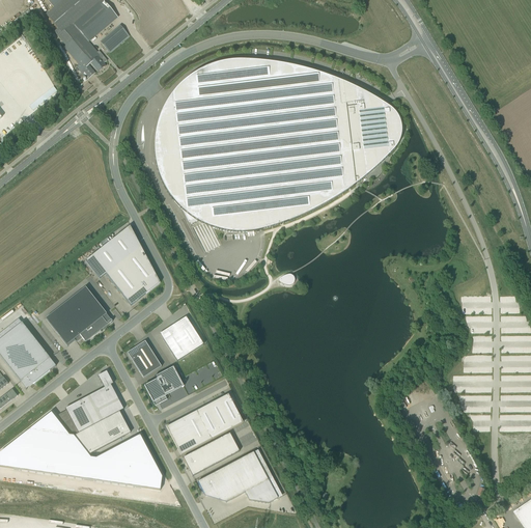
[(88,62),(90,60),(99,70),(106,63),(104,61),(107,58),(101,50),(99,52),(88,40),(117,16),(104,0),(49,0),(51,8),(47,12),(58,26),(56,28),(67,42),(65,44),(81,61),(77,64),(87,77),(94,71),(88,62)]
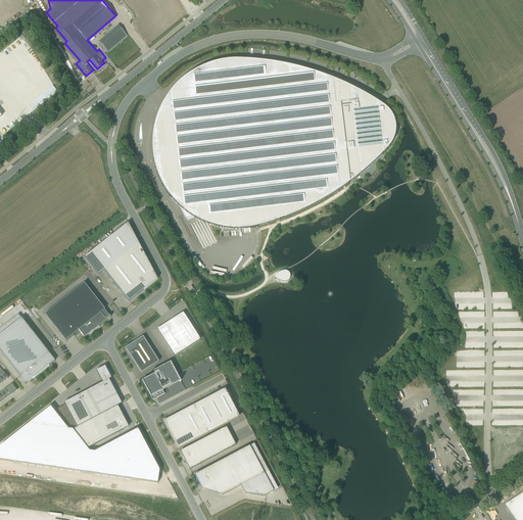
[(99,39),(107,50),(127,33),(119,22),(99,39)]
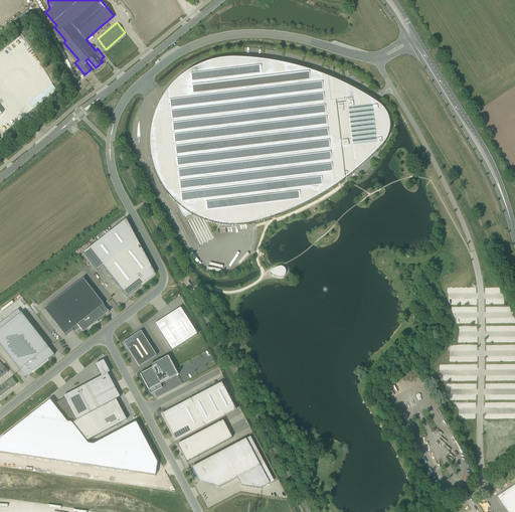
[(381,144),(383,141),(384,140),(385,138),(386,137),(387,136),(387,134),(388,133),(388,132),(389,130),(389,129),(389,127),(389,126),(389,124),(389,123),(389,121),(389,120),(389,118),(388,117),(388,116),(387,114),(387,113),(386,111),(385,110),(384,109),(384,108),(383,107),(382,105),(381,104),(379,103),(378,102),(377,101),(374,100),(370,97),(365,94),(359,90),(355,88),(352,86),(349,84),(344,82),(341,80),(337,78),(334,77),(330,75),(326,74),(320,72),(316,70),(313,69),(306,67),(300,65),(295,64),(291,63),(283,61),(279,60),(274,59),(267,58),(260,57),(255,57),(249,56),(244,56),(240,56),(234,56),(232,56),(229,56),(226,56),(222,56),(217,57),(213,58),(209,59),(205,60),(202,61),(200,62),(198,63),(195,65),(192,66),(190,67),(188,69),(184,71),(181,73),(179,76),(177,77),(175,79),(173,81),(170,84),(167,89),(165,92),(163,96),(160,99),(159,103),(157,107),(155,111),(154,113),(154,115),(153,119),(152,122),(151,125),(151,130),(150,134),(150,138),(150,142),(150,144),(151,147),(151,150),(151,152),(152,156),(153,160),(154,164),(155,168),(156,171),(157,173),(158,175),(159,177),(161,179),(162,181),(164,185),(166,188),(168,191),(171,194),(172,196),(174,197),(177,200),(183,213),(199,204),(206,218),(209,219),(212,220),(216,221),(219,221),(223,222),(225,222),(229,222),(232,222),(236,222),(241,222),(244,222),(248,221),(253,220),(259,219),(263,218),(269,216),(274,214),(279,212),(285,210),(290,207),(294,206),(301,203),(307,199),(312,197),(317,194),(320,192),(325,189),(330,186),(335,183),(340,180),(344,176),(348,174),(353,170),(358,166),(362,162),(367,158),(371,153),(377,148),(381,144)]
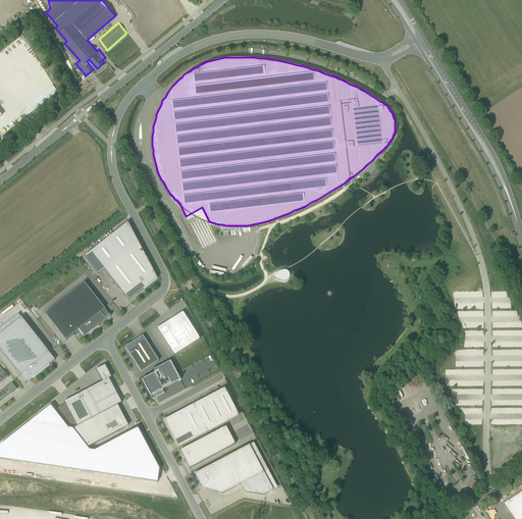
[(104,267),(128,299),(157,275),(152,265),(151,265),(127,220),(84,254),(98,272),(104,267)]
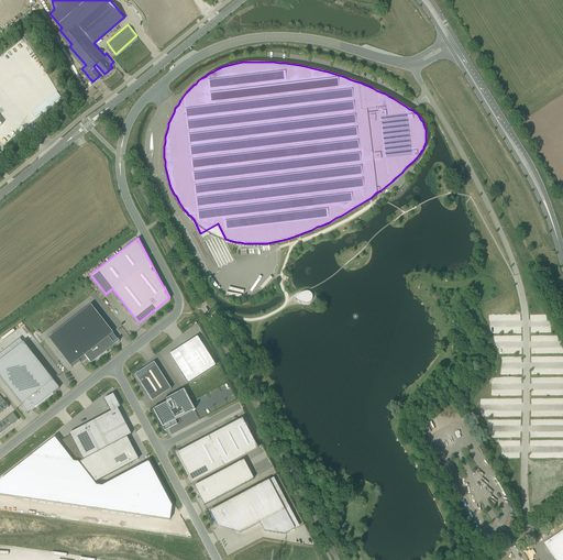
[(311,293),(311,292),(311,291),(310,291),(310,289),(309,289),(308,288),(307,288),(306,288),(305,288),(304,289),(302,289),(301,289),(300,291),(299,291),(298,292),(297,293),(296,293),(296,294),(296,295),(296,296),(297,297),(298,297),(299,298),(300,299),(301,299),(302,299),(304,299),(304,300),(306,300),(307,300),(308,300),(309,299),(310,299),(310,298),(311,298),(311,297),(312,296),(312,295),(312,294),(312,293),(311,293)]
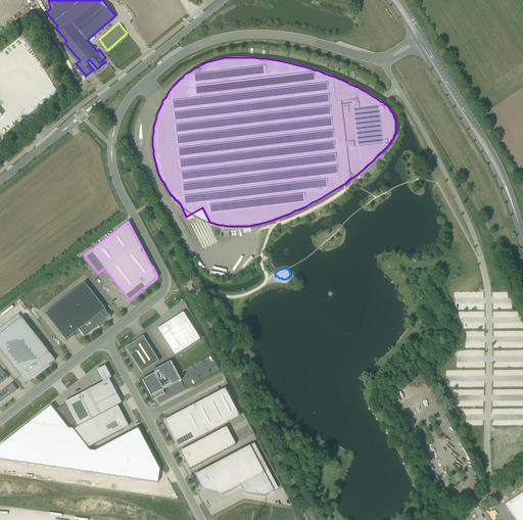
[(65,338),(79,328),(84,335),(99,323),(98,322),(105,316),(100,311),(104,306),(84,281),(45,312),(65,338)]
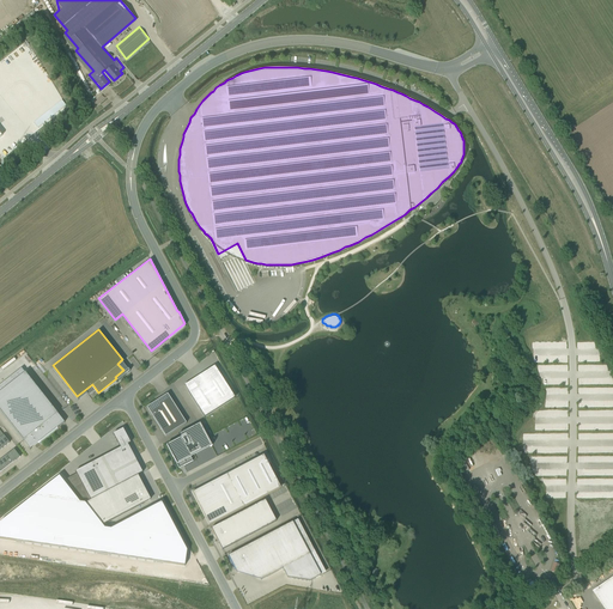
[(214,363),(183,383),(205,414),(235,395),(214,363)]
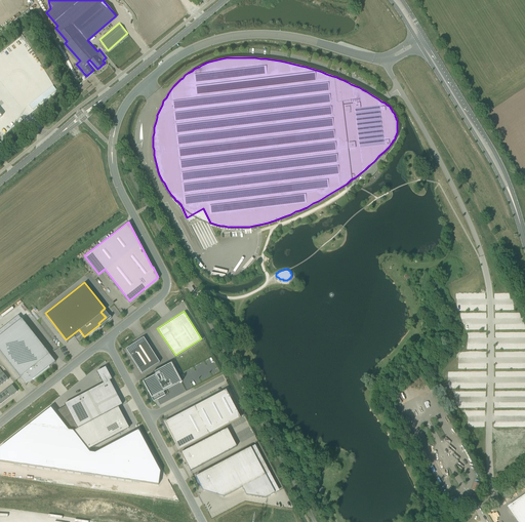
[(54,359),(49,352),(22,317),(0,333),(0,350),(19,375),(19,374),(21,374),(21,373),(24,371),(30,378),(30,377),(32,376),(33,376),(49,364),(48,363),(54,359)]
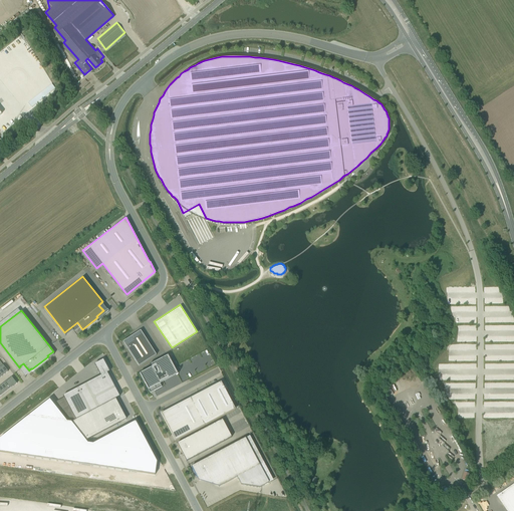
[(156,352),(141,328),(132,333),(132,334),(123,339),(129,346),(129,347),(139,363),(156,352)]
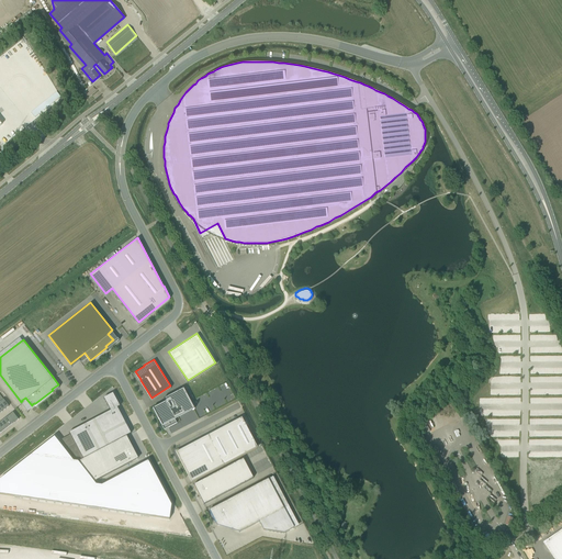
[(165,399),(153,405),(164,425),(168,423),(169,424),(177,420),(173,414),(193,403),(183,386),(164,397),(165,399)]
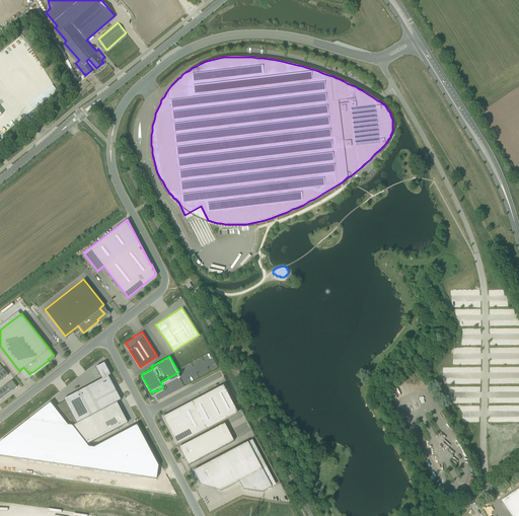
[(101,377),(86,385),(99,410),(121,397),(107,374),(110,373),(109,371),(108,371),(103,362),(97,365),(97,364),(95,365),(101,377)]
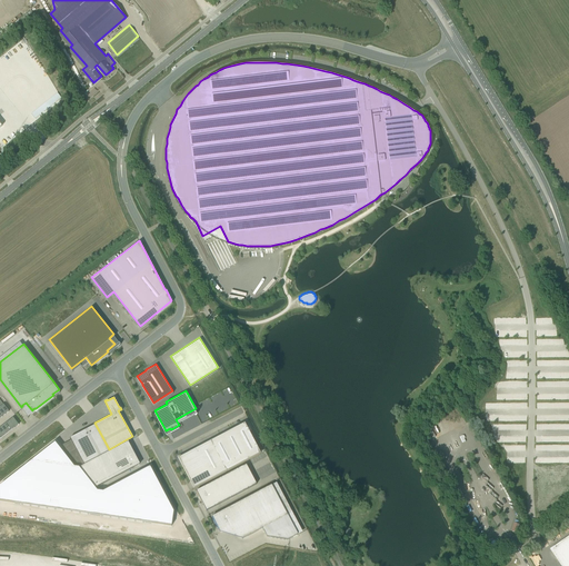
[(181,462),(193,486),(260,450),(245,420),(195,447),(178,456),(181,462)]
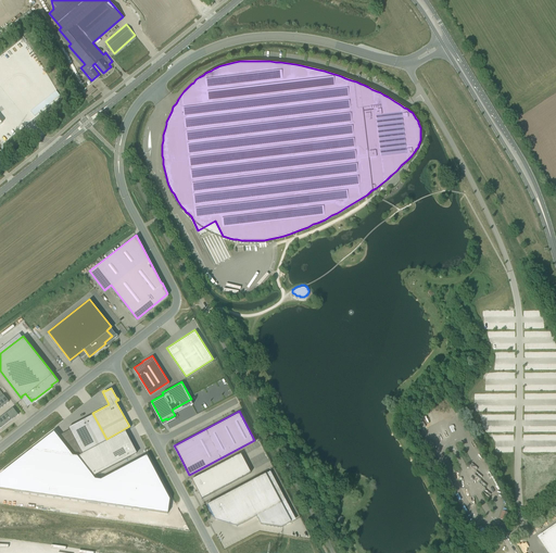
[(106,439),(92,413),(84,417),(98,443),(104,439),(106,439)]
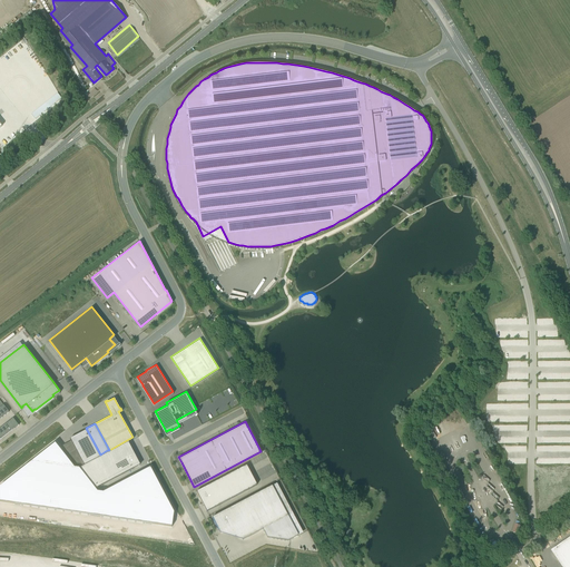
[(100,455),(86,428),(70,437),(84,462),(100,455)]
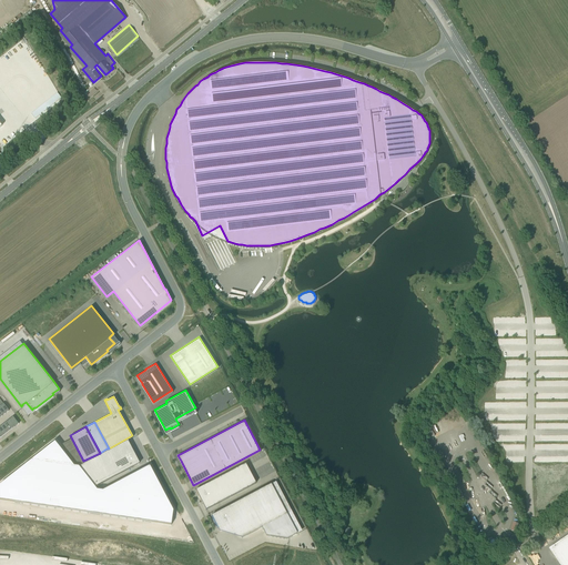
[(83,461),(79,464),(95,484),(134,464),(133,464),(139,461),(130,443),(110,454),(107,449),(100,453),(83,461)]
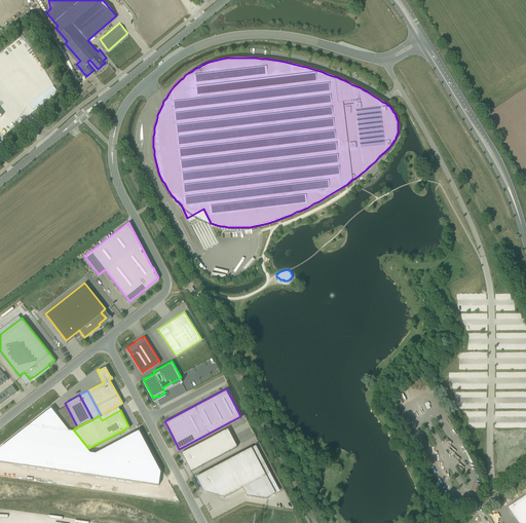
[(181,451),(190,470),(236,445),(227,426),(181,451)]
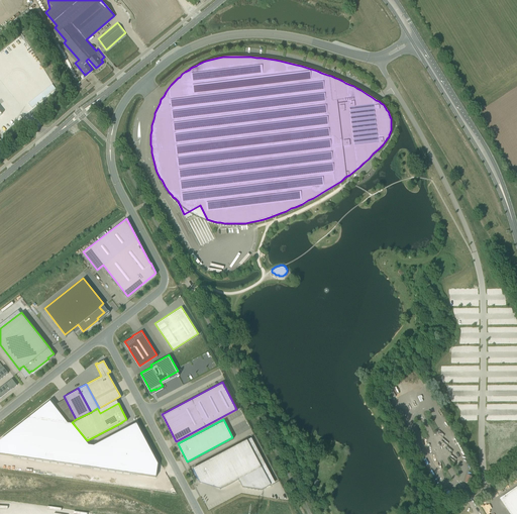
[(435,460),(450,452),(442,436),(441,436),(437,429),(423,436),(435,460)]
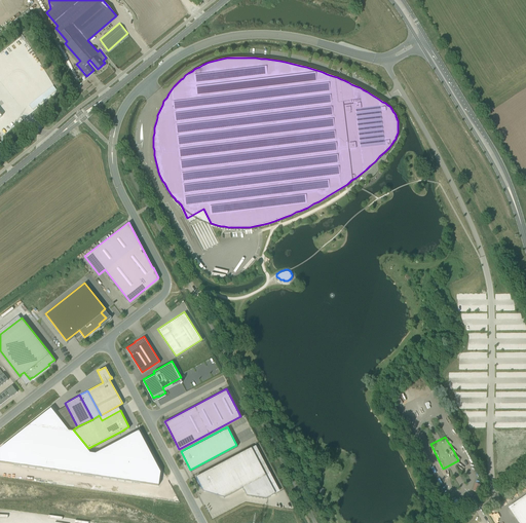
[(251,446),(195,475),(203,489),(217,482),(224,495),(242,486),(247,493),(265,496),(275,491),(265,474),(251,446)]
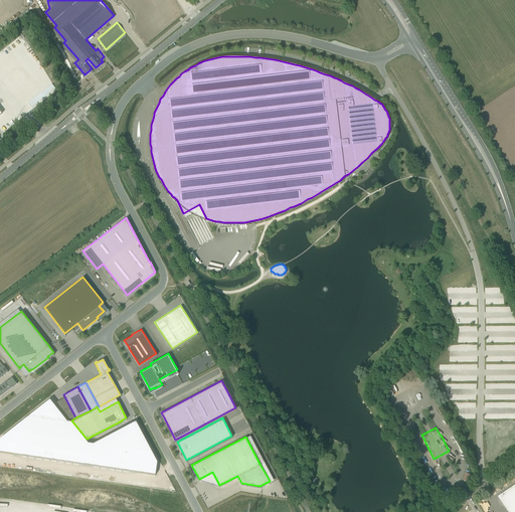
[(514,484),(504,492),(514,508),(514,484)]
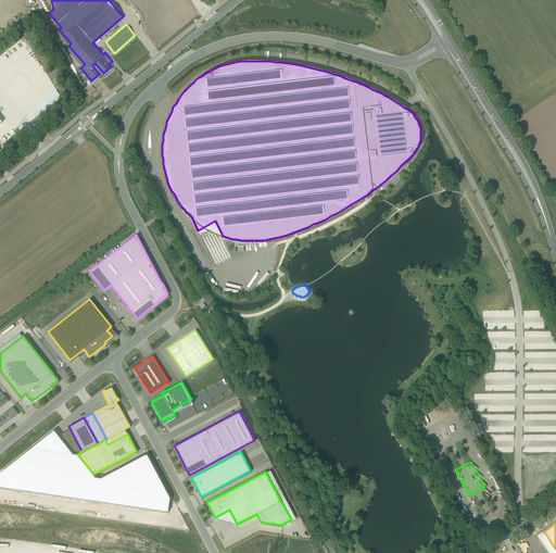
[(475,527),(480,536),(485,532),(480,524),(475,527)]
